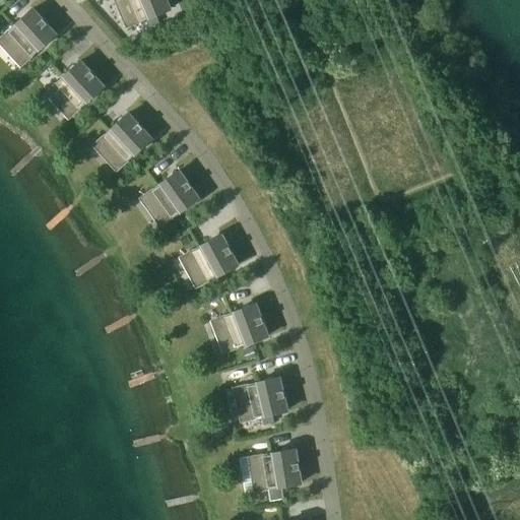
[(123,0),(124,1),(131,16),(132,31),(133,31),(132,25),(171,9),(167,0),(123,0)]
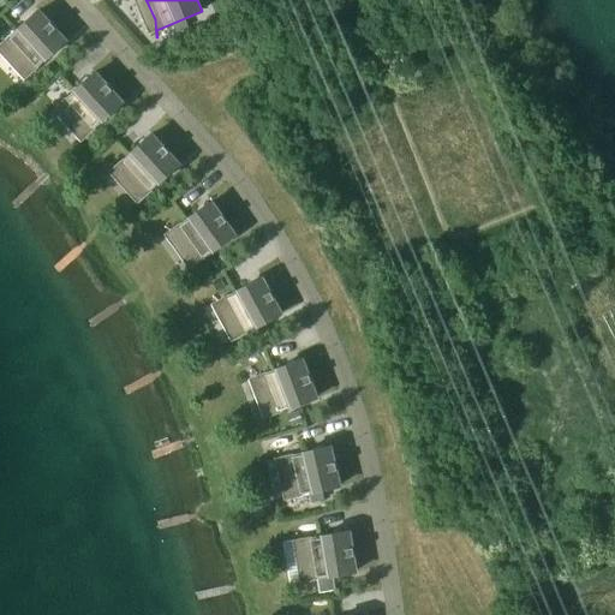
[(0,42),(0,43),(12,51),(25,65),(33,82),(34,81),(30,75),(67,41),(40,11),(4,45),(0,42)]
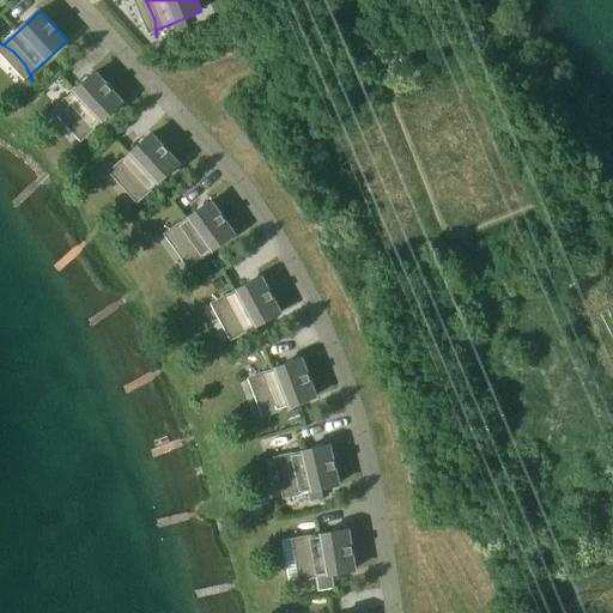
[(188,26),(184,18),(173,23),(176,31),(188,26)]
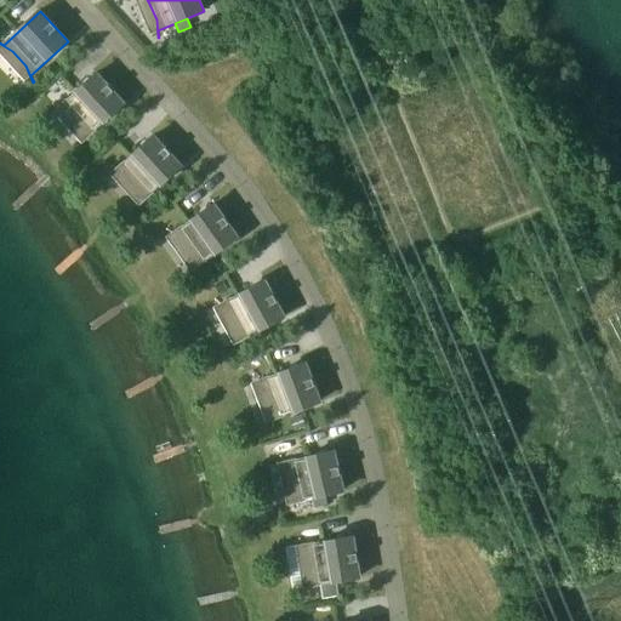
[(53,103),(53,104),(69,113),(83,127),(90,144),(91,144),(87,137),(125,103),(97,73),(60,107),(53,103)]
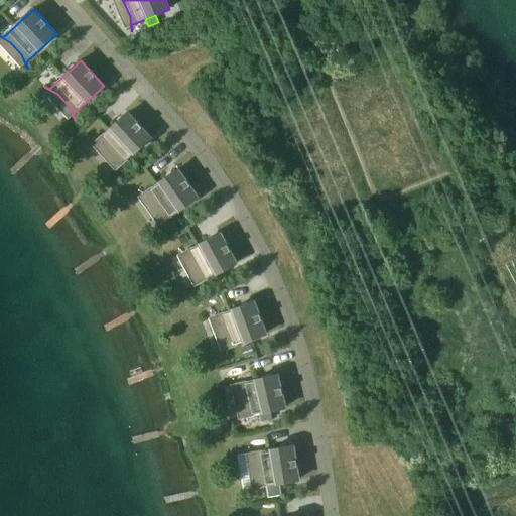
[(92,138),(92,139),(105,146),(116,158),(122,172),(123,171),(121,166),(151,138),(128,113),(98,141),(92,138)]
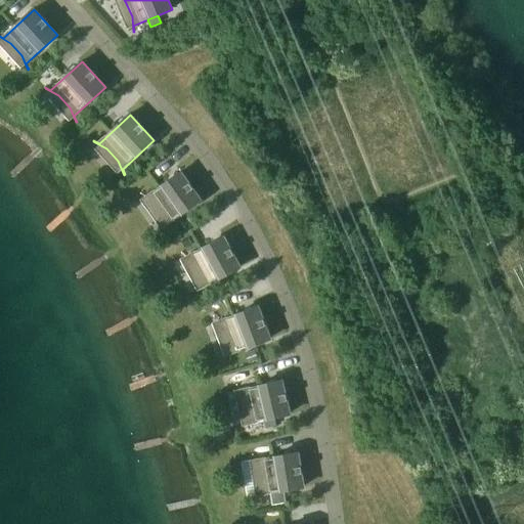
[(141,193),(141,194),(154,203),(164,216),(168,231),(169,230),(167,225),(201,201),(181,172),(146,197),(141,193)]
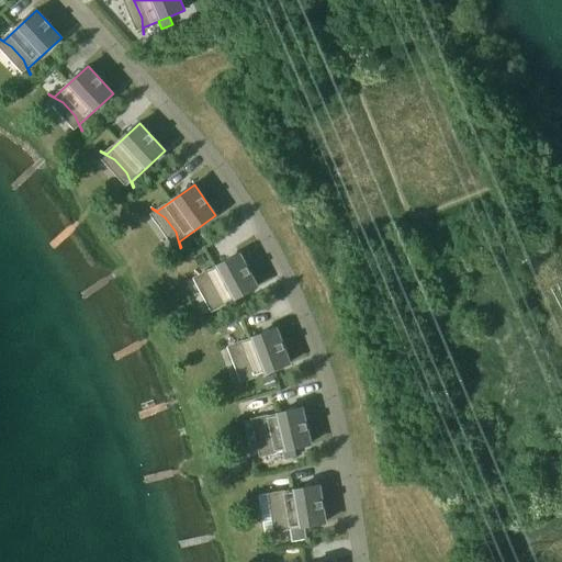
[(202,245),(208,242),(202,234),(197,237),(202,245)]
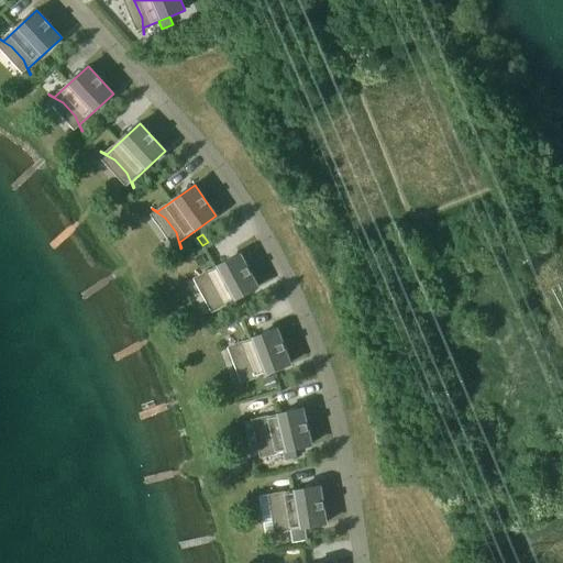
[(196,272),(195,273),(207,284),(216,299),(219,316),(220,316),(219,309),(258,287),(241,254),(200,276),(196,272)]
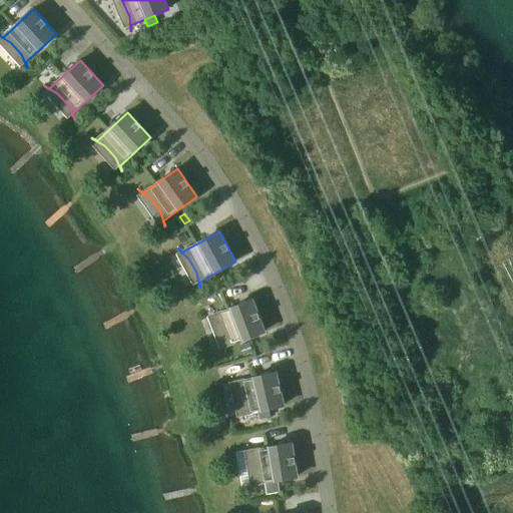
[(224,284),(220,277),(214,280),(218,287),(224,284)]
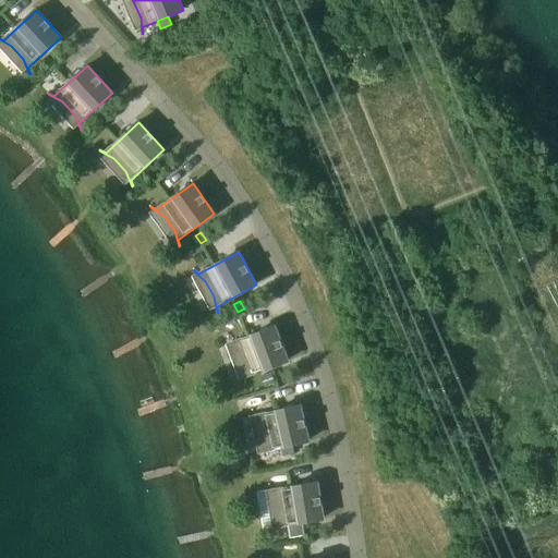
[(229,337),(228,338),(239,350),(245,366),(245,383),(246,383),(246,376),(288,361),(275,326),(233,342),(229,337)]
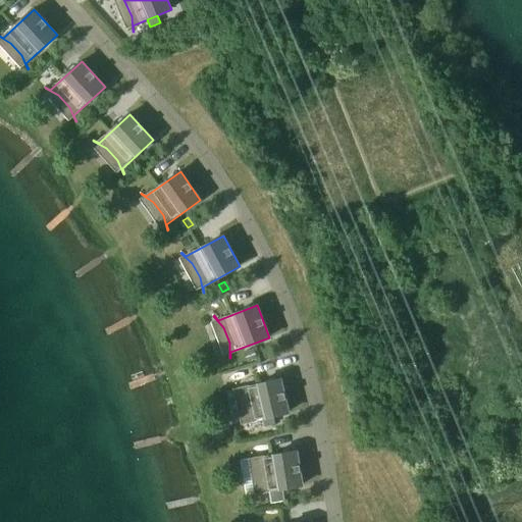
[(258,358),(254,348),(245,352),(248,361),(258,358)]
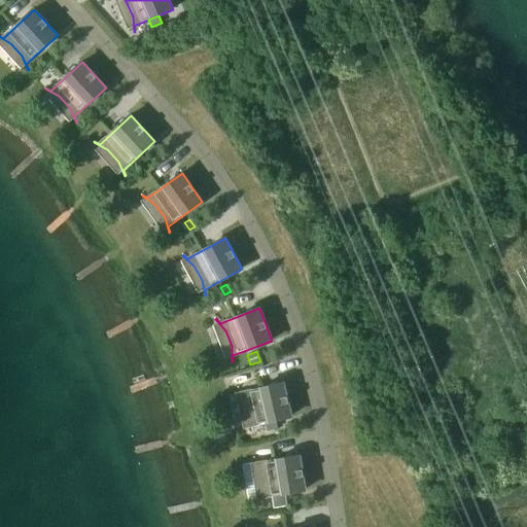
[(239,387),(238,387),(246,400),(250,417),(249,432),(250,432),(250,426),(291,416),(283,382),(242,392),(239,387)]
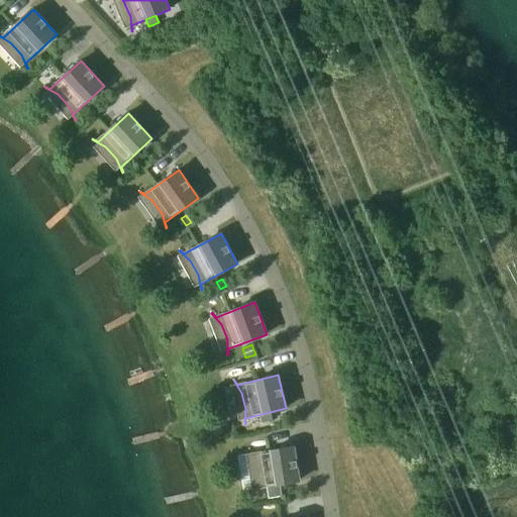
[(271,412),(261,414),(263,422),(273,420),(271,412)]
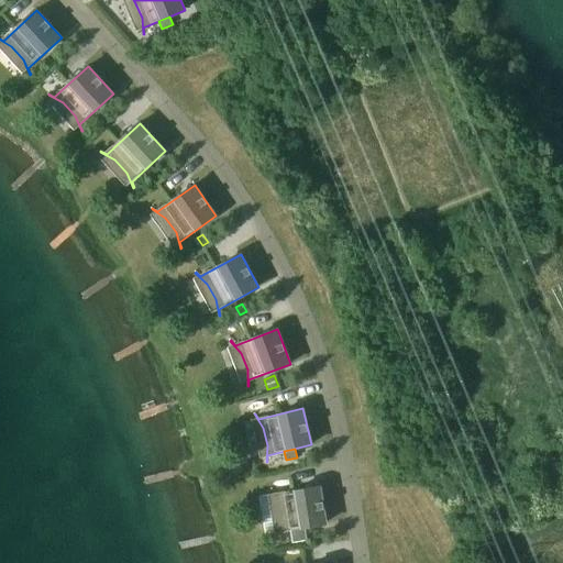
[(273,488),(272,488),(279,503),(283,521),(279,537),(280,537),(282,530),(327,523),(320,486),(276,494),(273,488)]
